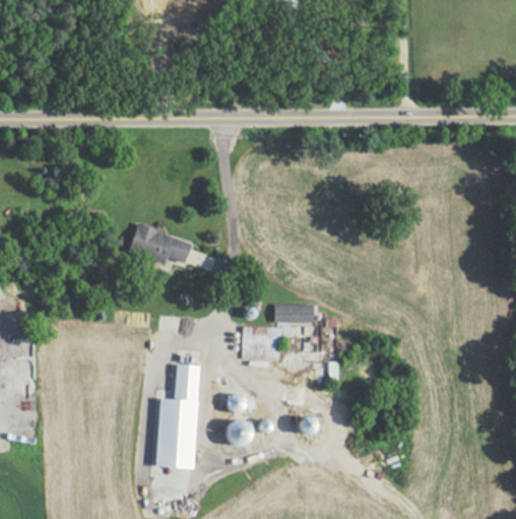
[(128,252),(166,263),(167,257),(185,263),(192,241),(137,224),(128,252)]
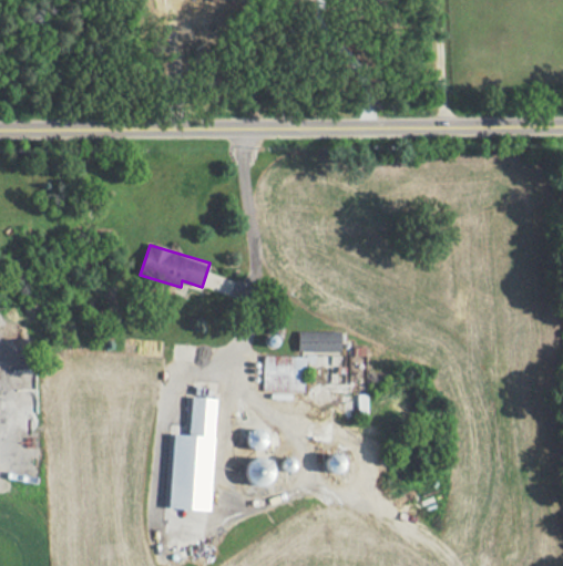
[(299,351),(343,352),(343,331),(300,331),(299,351)]
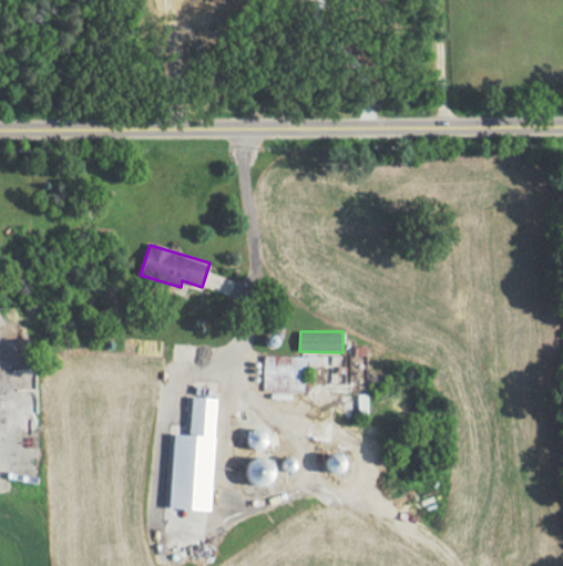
[(265,392),(307,392),(307,357),(266,356),(265,392)]
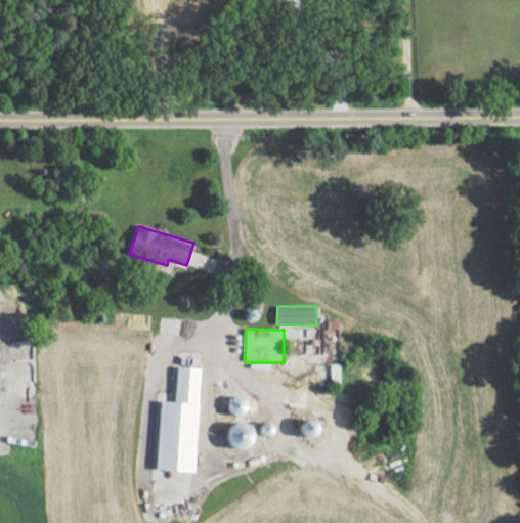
[(201,367),(178,366),(176,401),(161,401),(158,470),(196,472),(201,367)]
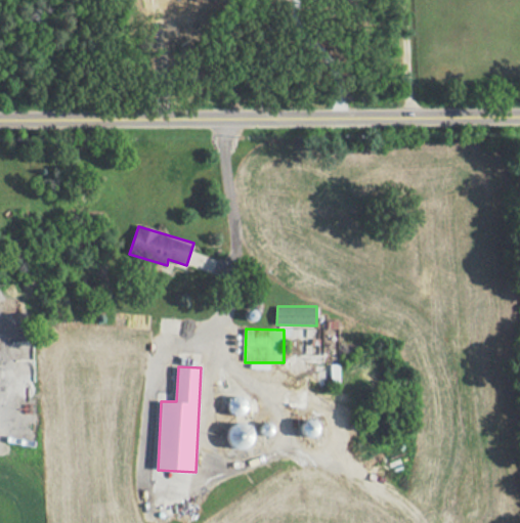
[(229,398),(229,413),(247,415),(248,398),(229,398)]
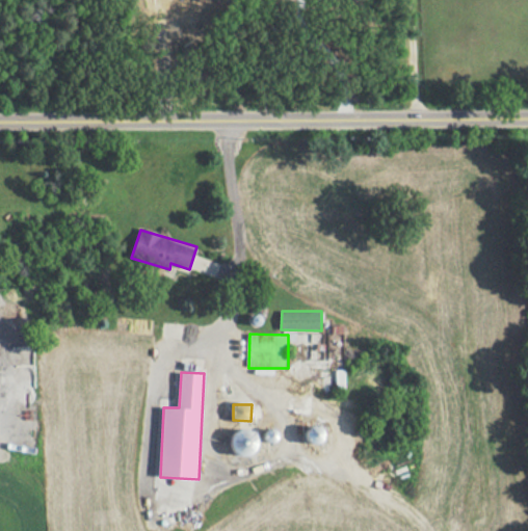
[(233,431),(233,454),(257,455),(257,431),(233,431)]
